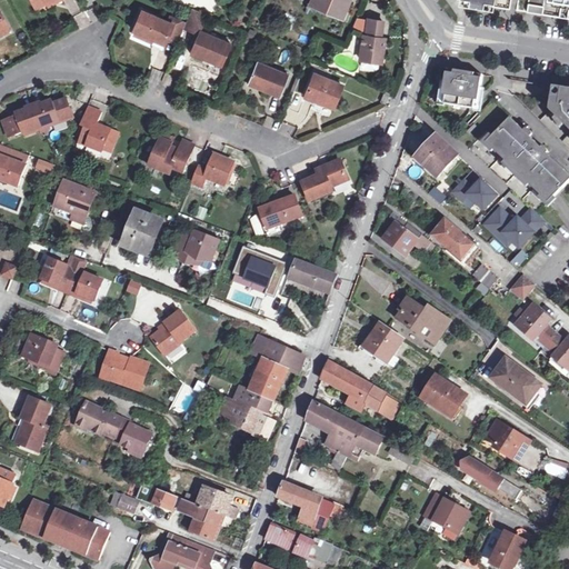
[(315,0),(312,6),(342,17),(349,0),(315,0)]
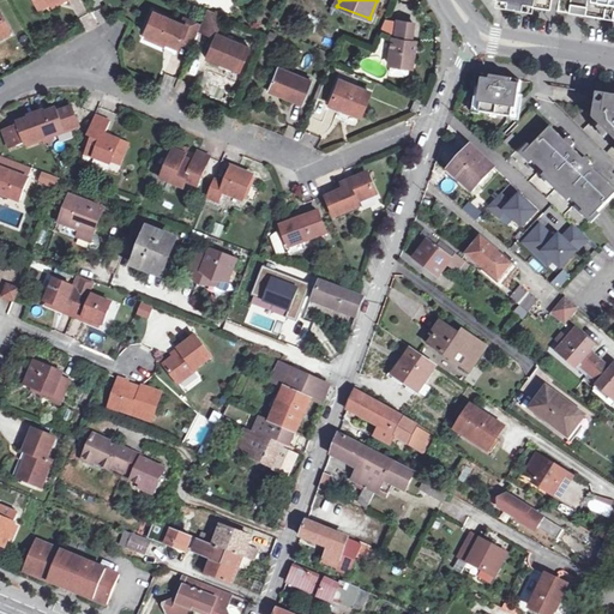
[(613,0),(569,0),(566,12),(585,14),(587,0),(595,0),(606,1),(606,0),(613,0),(613,2),(613,0)]
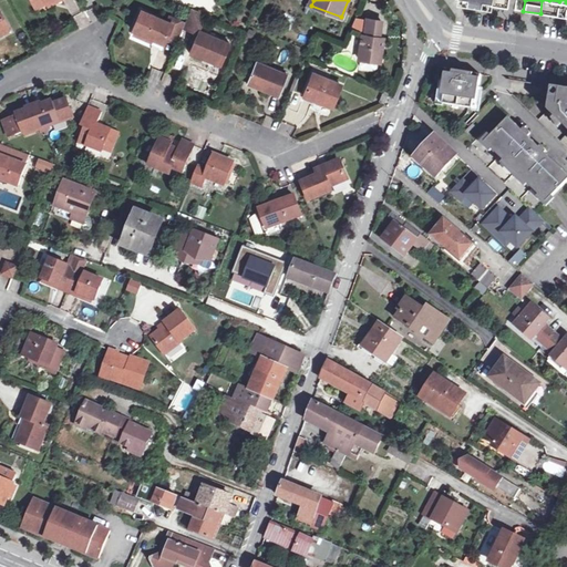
[(0,32),(2,31),(9,28),(0,9),(0,32)]
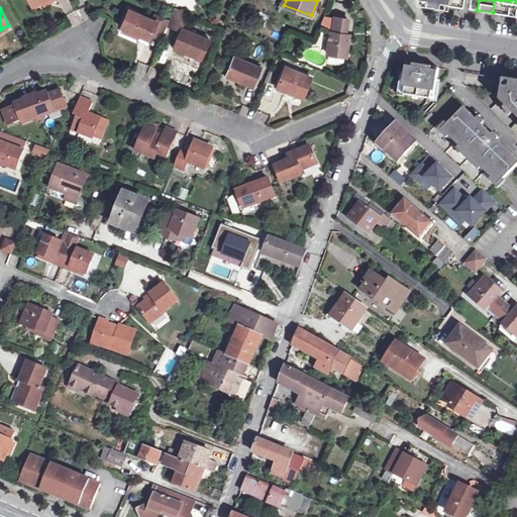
[(169,24),(183,30),(189,15),(176,9),(169,24)]
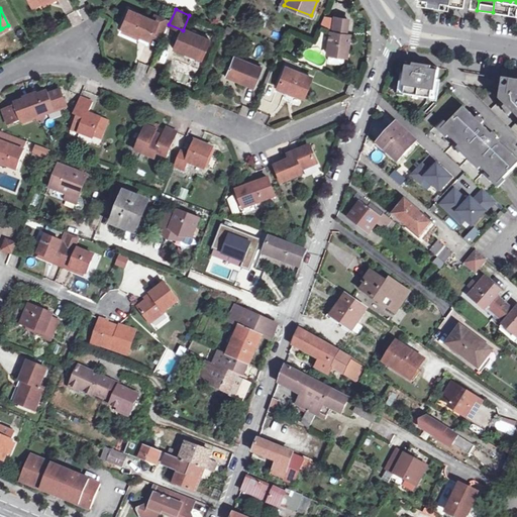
[(121,28),(123,29),(137,35),(140,30),(162,38),(169,21),(164,19),(158,22),(153,20),(129,10),(121,28)]
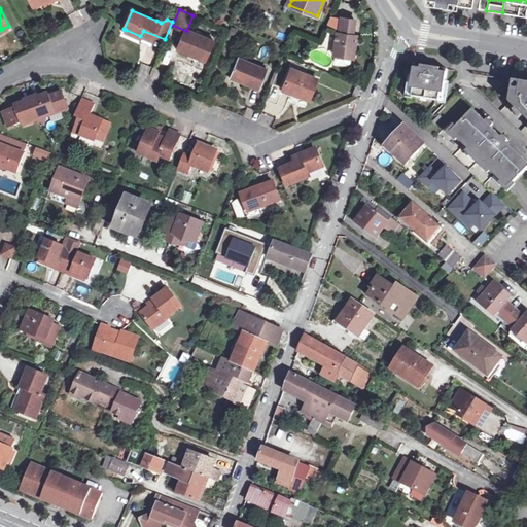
[(353,34),(353,35),(356,20),(343,18),(340,33),(338,33),(335,55),(355,58),(357,40),(352,38),(353,34)]
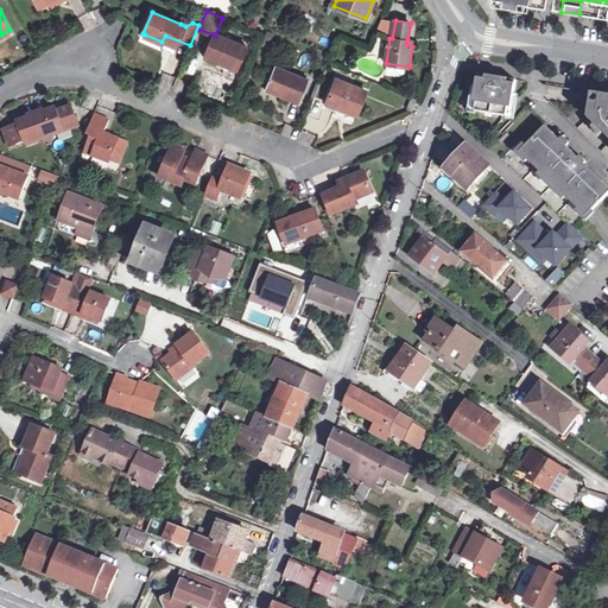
[(160,45),(162,42),(145,35),(143,38),(160,45)]
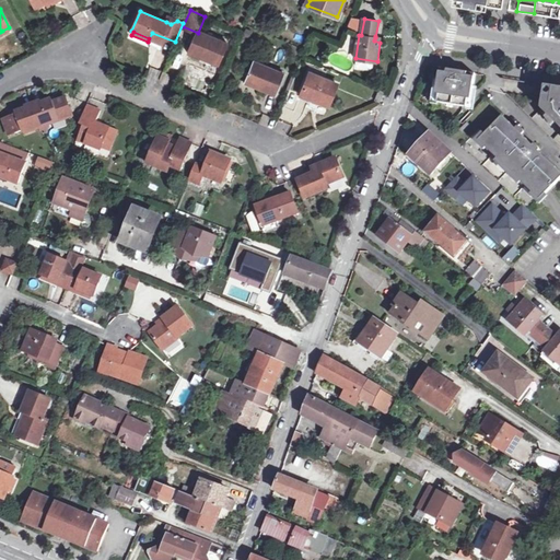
[(228,46),(198,33),(189,53),(191,54),(219,65),(220,65),(228,46)]
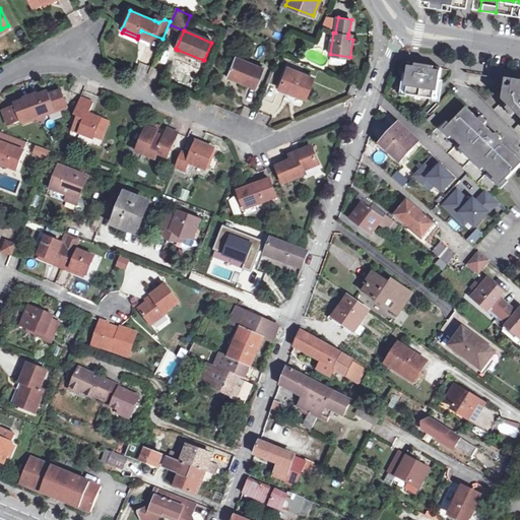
[(202,63),(203,60),(178,50),(177,53),(202,63)]
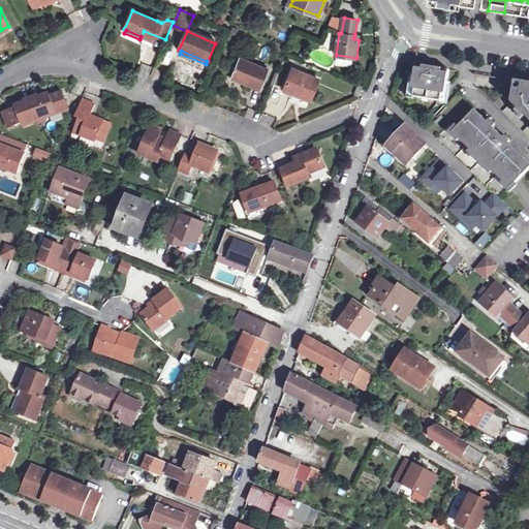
[(231,79),(260,91),(270,69),(240,58),(231,79)]
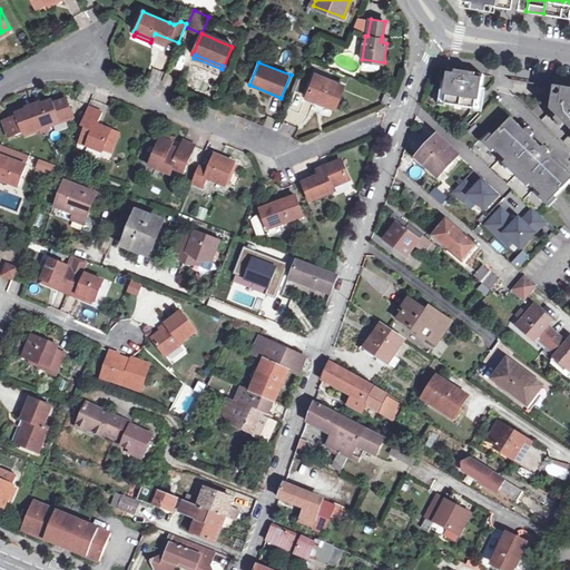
[(450,94),(448,105),(477,109),(479,98),(482,98),(487,76),(450,69),(446,92),(450,94)]
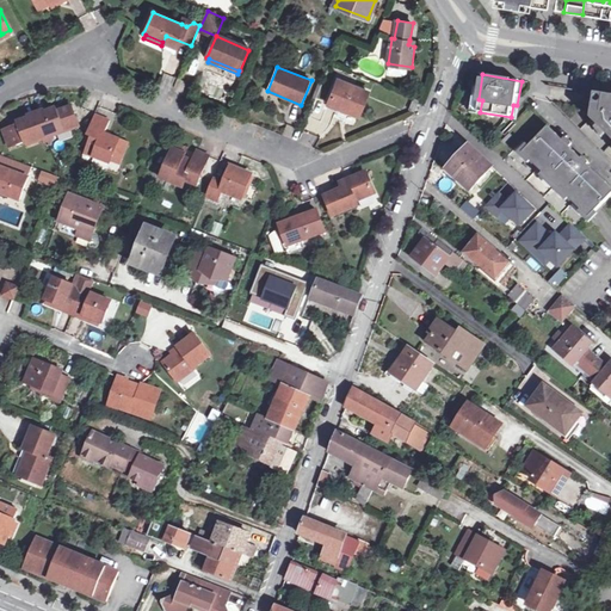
[(328,103),(359,116),(369,92),(338,80),(328,103)]
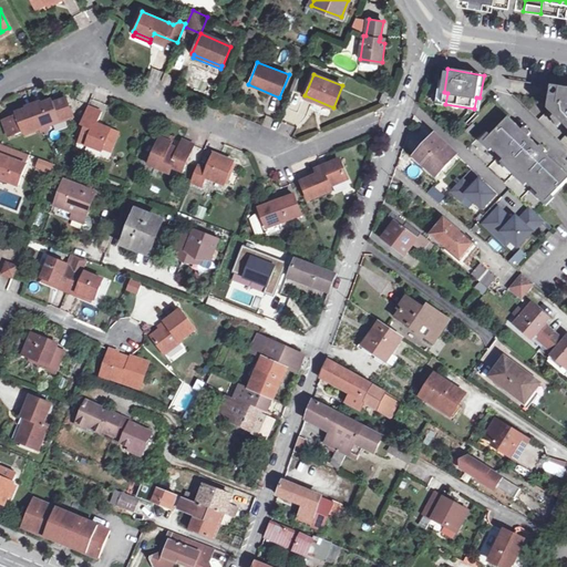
[(566,88),(553,86),(550,101),(538,120),(566,147),(566,88)]
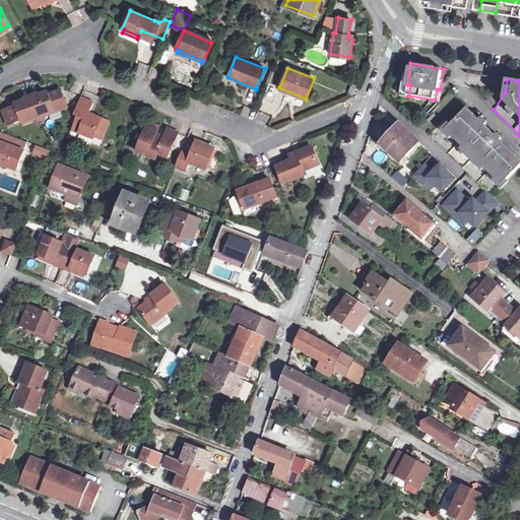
[(349,92),(354,93),(358,85),(352,83),(349,92)]
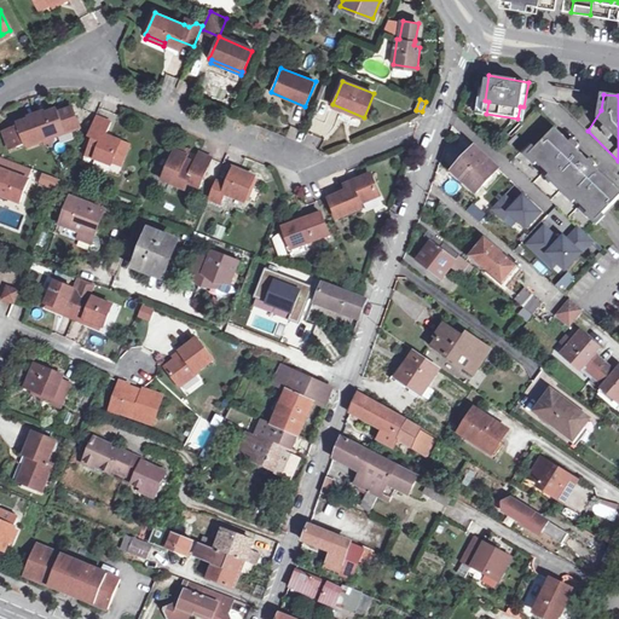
[(4,131),(7,143),(16,140),(17,146),(24,144),(25,146),(73,127),(69,120),(76,116),(71,106),(58,111),(57,109),(17,123),(18,126),(4,131)]
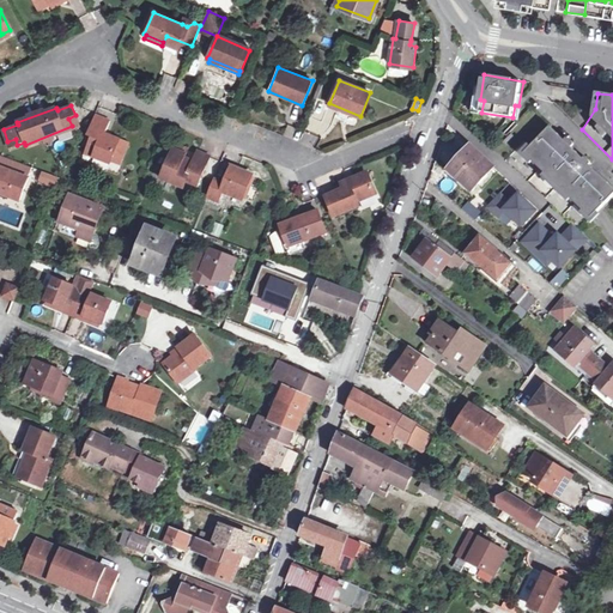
[(78,125),(76,115),(68,119),(72,126),(78,125)]
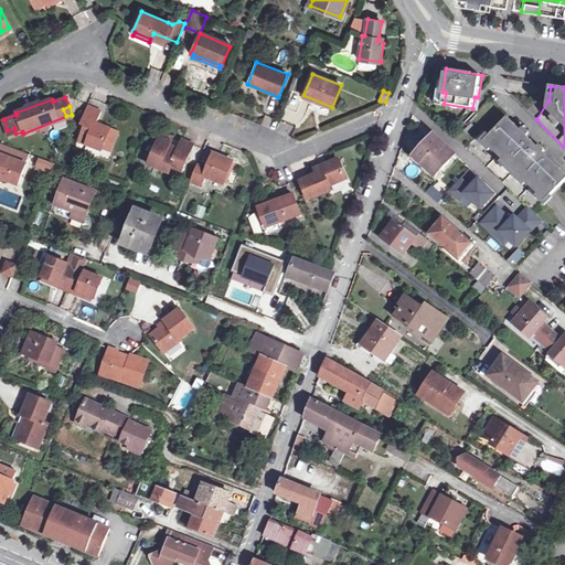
[(84,126),(81,137),(89,139),(87,145),(102,150),(103,147),(110,150),(118,131),(97,124),(102,112),(87,106),(81,125),(84,126)]
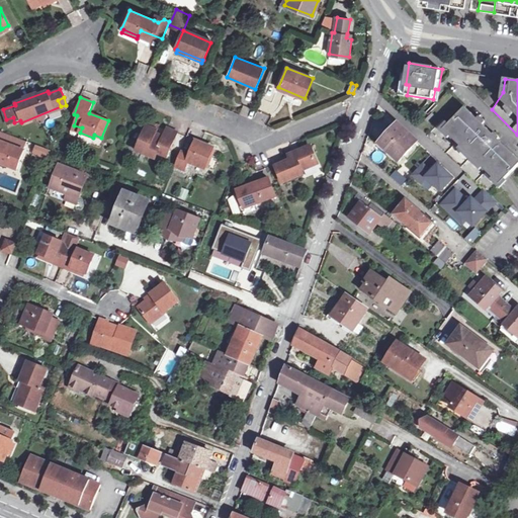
[(466,107),(448,125),(452,131),(448,134),(465,151),(466,150),(481,163),(480,164),(496,180),(500,177),(504,181),(517,166),(517,157),(501,141),(501,140),(499,136),(496,134),(495,135),(466,107)]
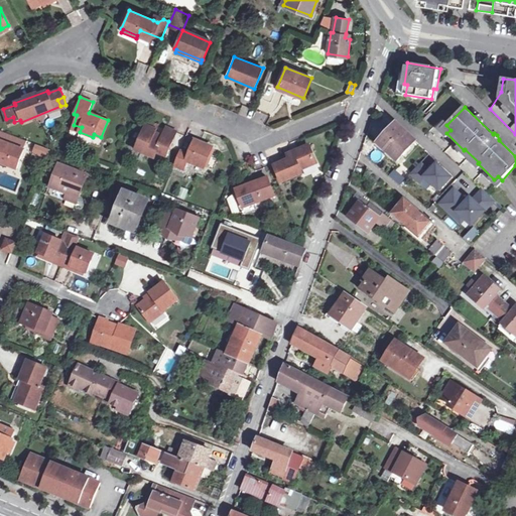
[(136,150),(154,158),(157,152),(166,156),(176,132),(167,127),(163,136),(154,133),(157,125),(147,121),(141,136),(142,136),(136,150)]
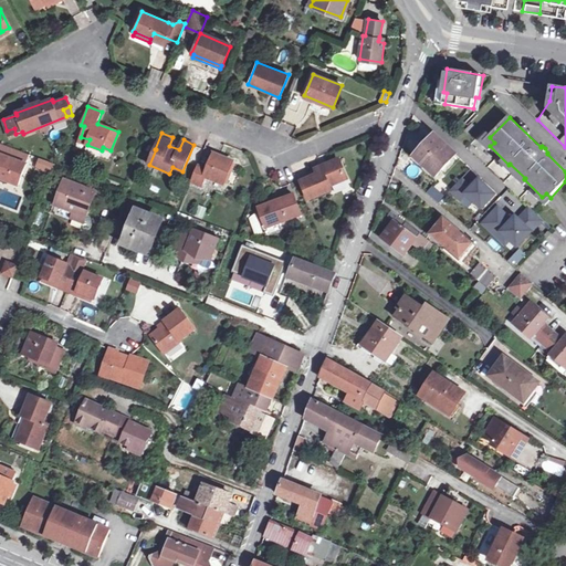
[(417,156),(438,176),(457,155),(436,135),(417,156)]
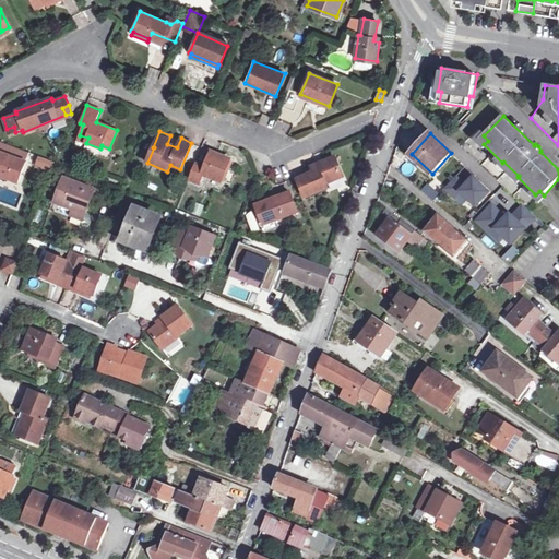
[(229,158),(211,151),(204,166),(195,163),(188,180),(199,185),(202,175),(221,181),(229,158)]
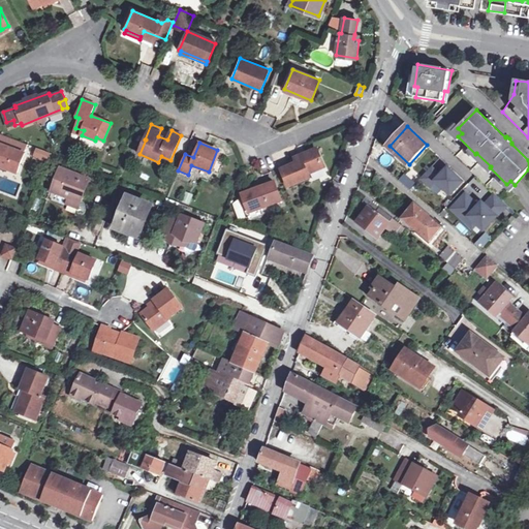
[(0,166),(17,173),(24,154),(0,145),(0,166)]
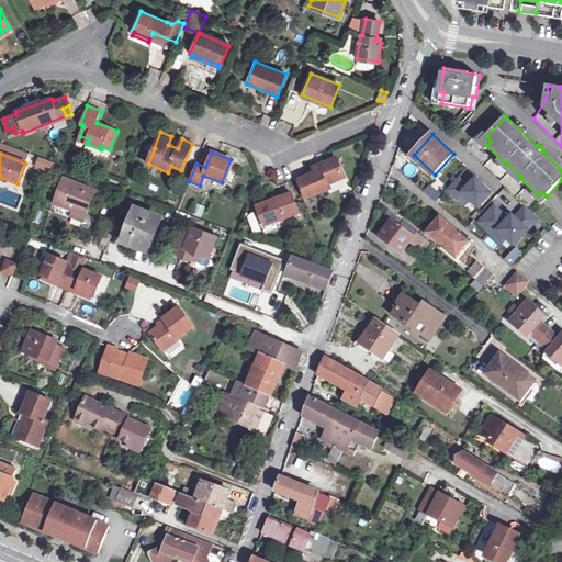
[(337,158),(319,166),(322,171),(316,173),(300,180),(307,199),(329,189),(327,186),(346,178),(337,158)]
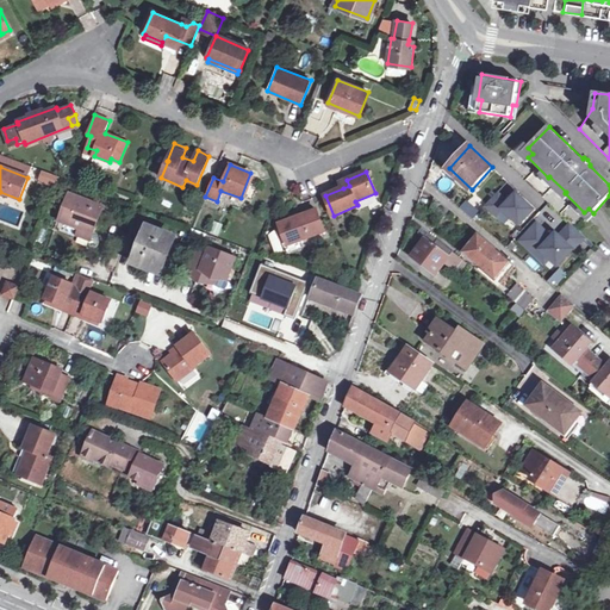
[(509,203),(498,193),(486,205),(497,216),(503,210),(520,225),(535,210),(517,193),(509,203)]
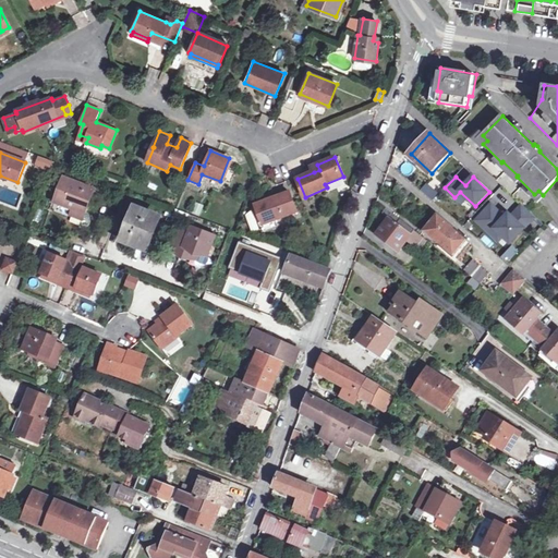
[(74,209),(85,214),(94,190),(63,178),(55,202),(74,209)]
